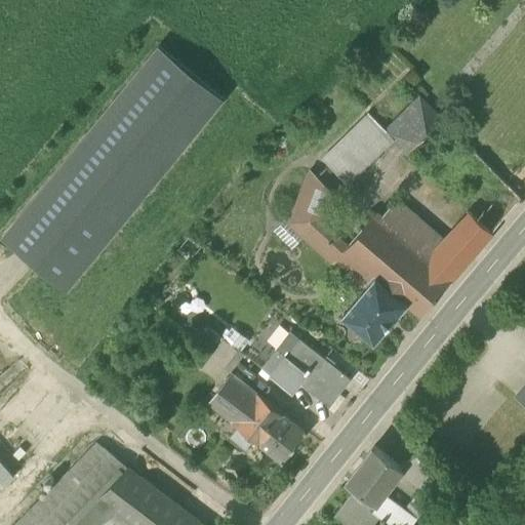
[(3,237),(67,288),(223,98),(159,46),(3,237)]
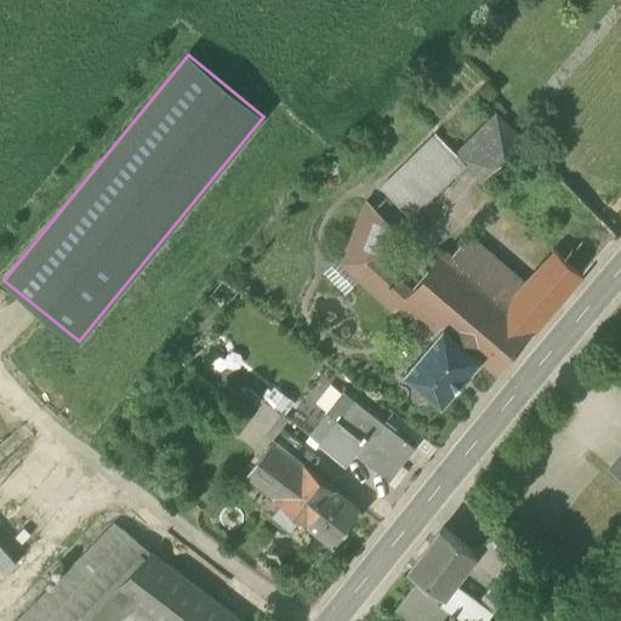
[(466,166),(480,181),(522,141),(497,115),(457,155),(467,165),(466,166)]
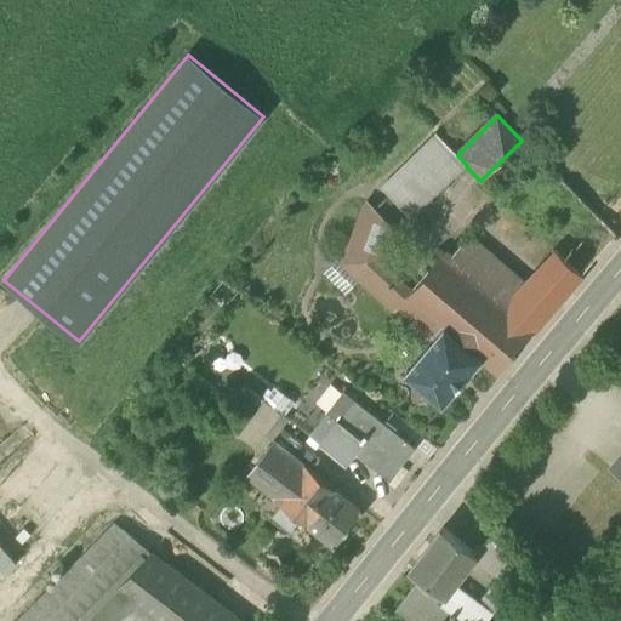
[(411,220),(466,166),(467,165),(457,155),(437,135),(381,188),(411,220)]
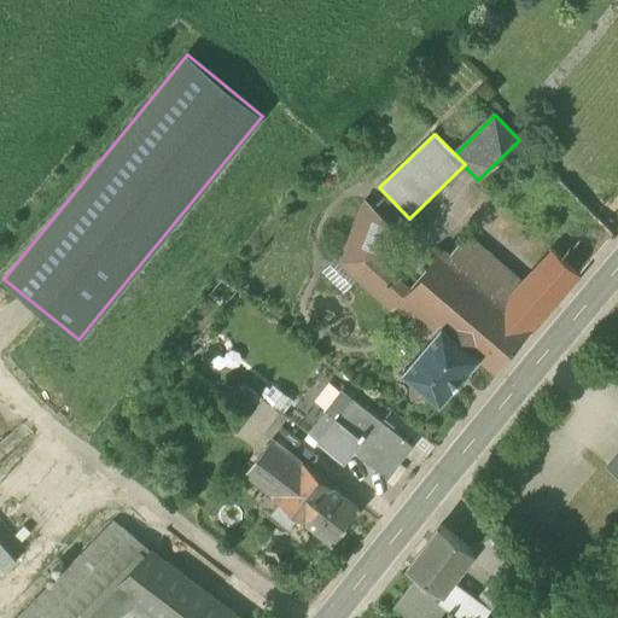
[(530,232),(552,252),(577,277),(613,234),(519,140),(478,180),(530,232)]
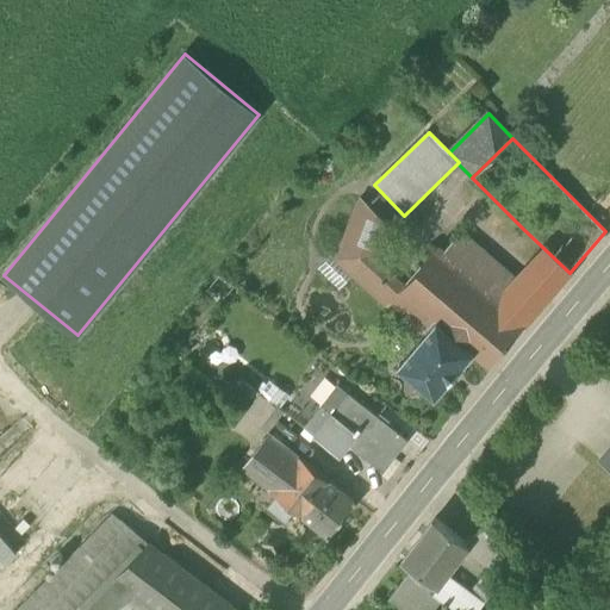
[(359,199),(335,259),(353,275),(387,307),(391,303),(390,302),(399,291),(367,262),(371,253),(384,221),(367,205),(366,206),(359,199)]
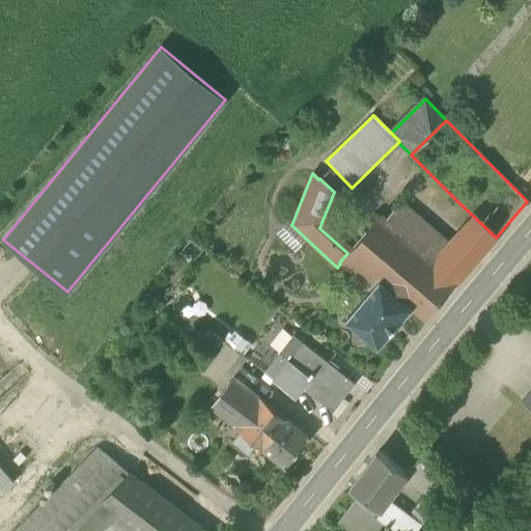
[(401,202),(385,223),(431,263),(449,244),(401,202)]
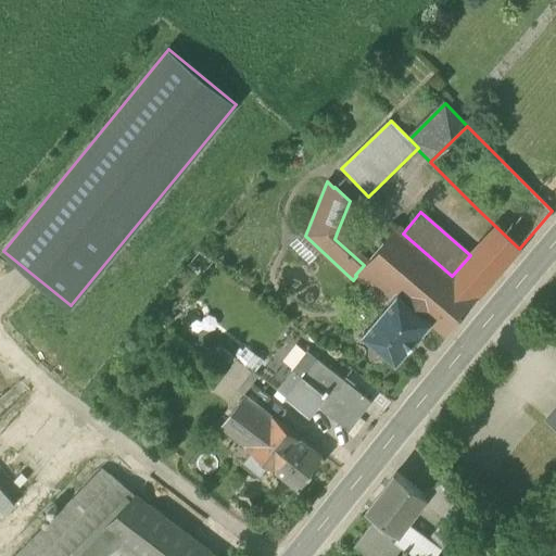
[(444,335),(477,298),(452,276),(403,234),(396,227),(369,258),(364,265),(430,323),(444,335)]
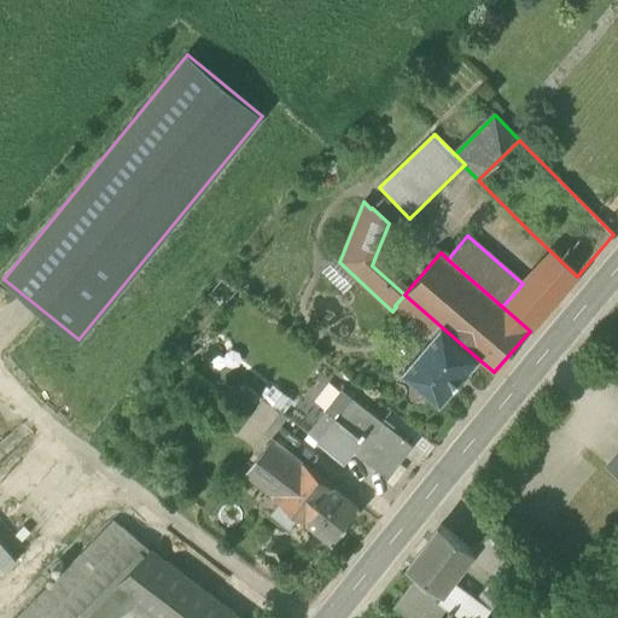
[(552,252),(540,266),(565,290),(577,277),(552,252)]
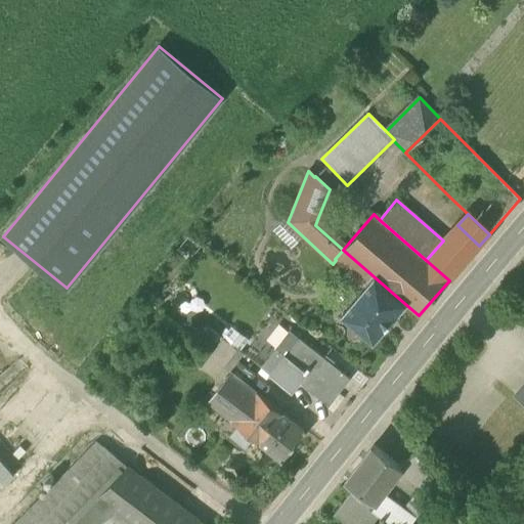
[(348,244),(318,217),(315,225),(343,250),(348,244)]
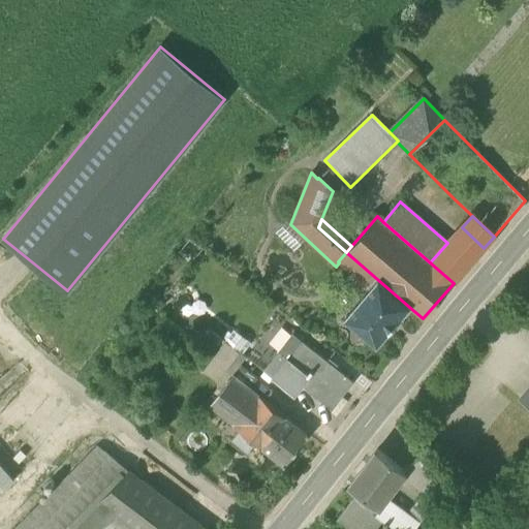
[(293,251),(306,239),(290,224),(287,221),(275,234),(293,251)]
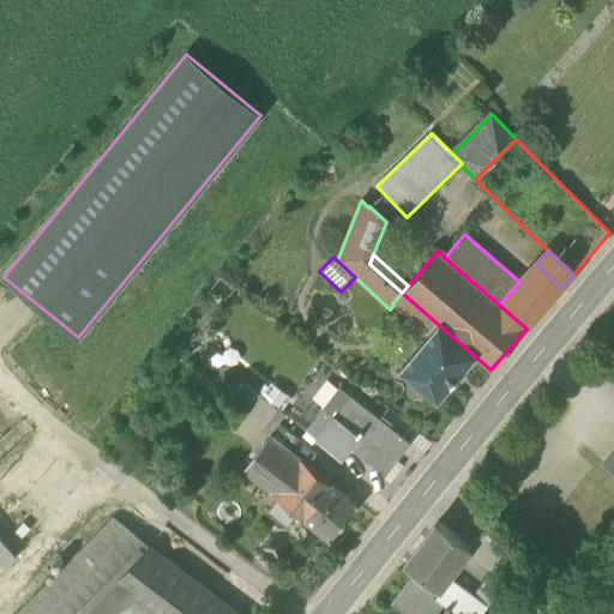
[(536,264),(519,282),(545,307),(561,288),(536,264)]
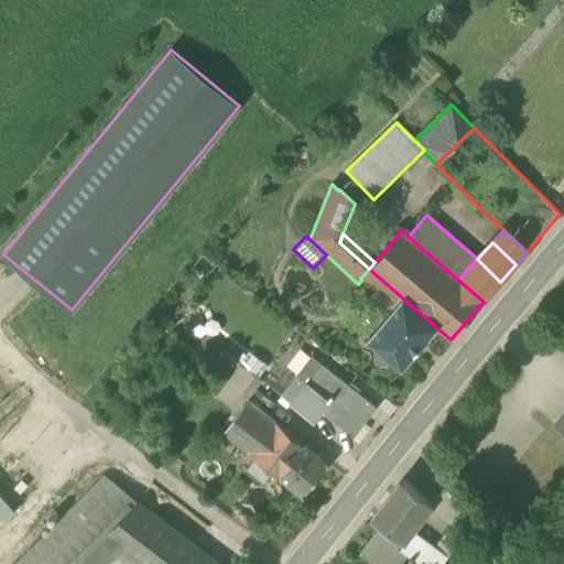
[(477,259),(458,280),(484,302),(500,282),(477,259)]
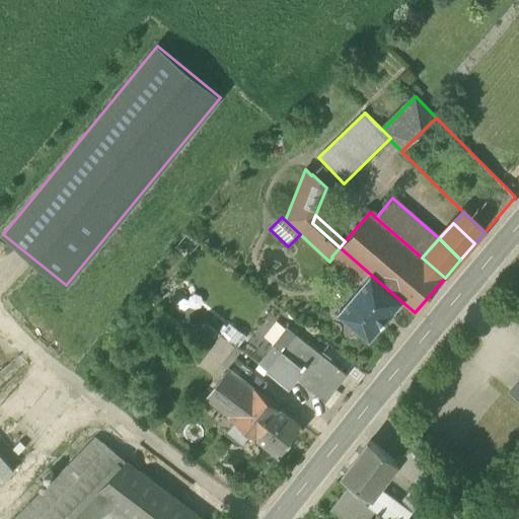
[(401,301),(340,247),(331,256),(332,257),(362,283),(339,311),(370,338),(401,301)]
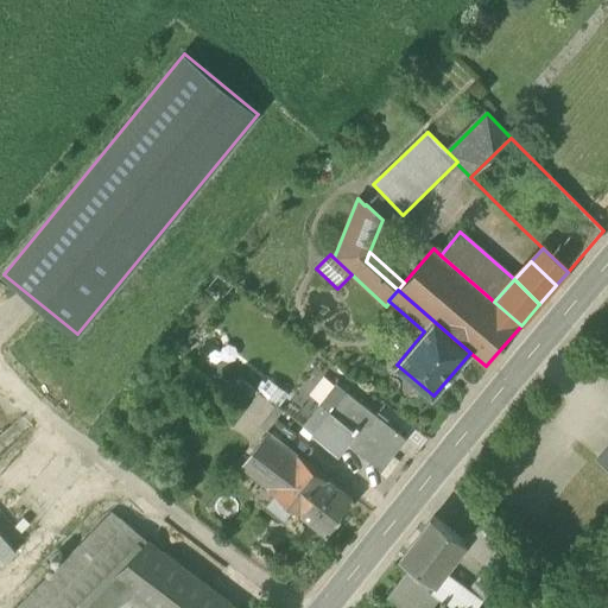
[(170,334),(160,346),(175,359),(185,347),(170,334)]
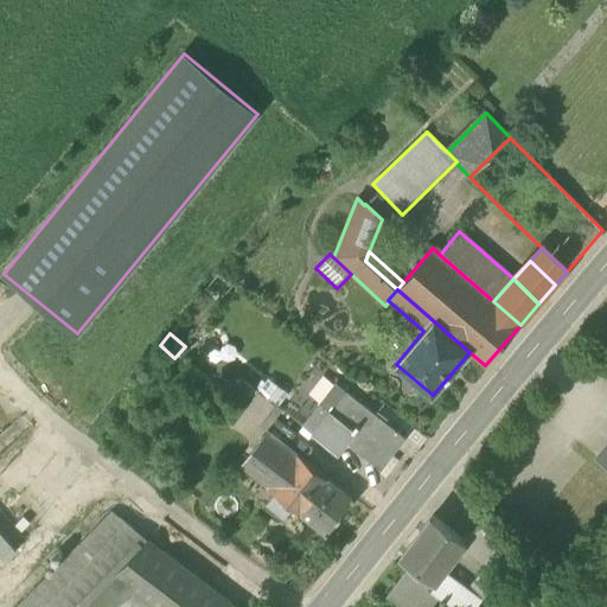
[(257,390),(255,388),(243,379),(232,394),(247,404),(257,390)]
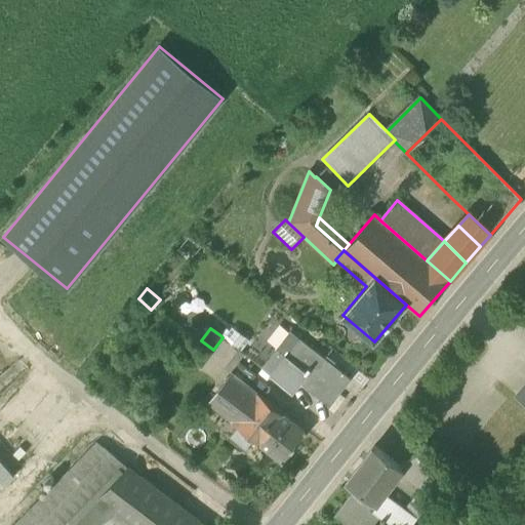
[(223,337),(245,355),(250,349),(226,328),(220,335),(223,337)]
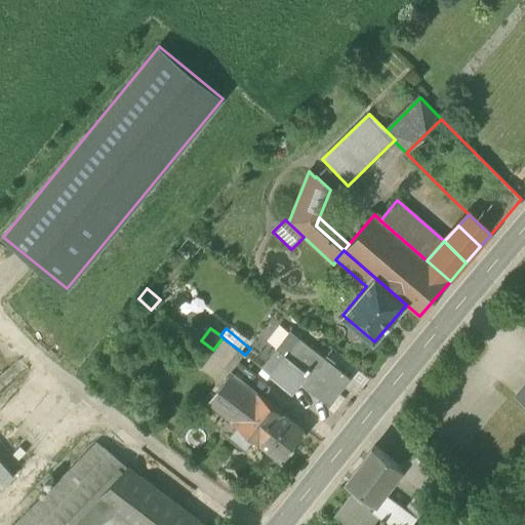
[(304,387),(330,407),(351,380),(300,340),(291,333),(264,369),(272,375),(292,393),(300,384),(304,386),(304,387)]
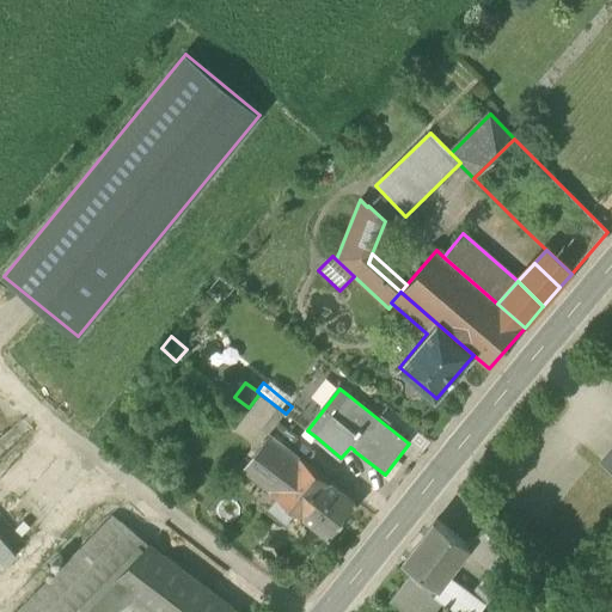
[(269,434),(277,423),(286,414),(259,393),(249,408),(233,428),(259,450),(270,435),(269,434)]
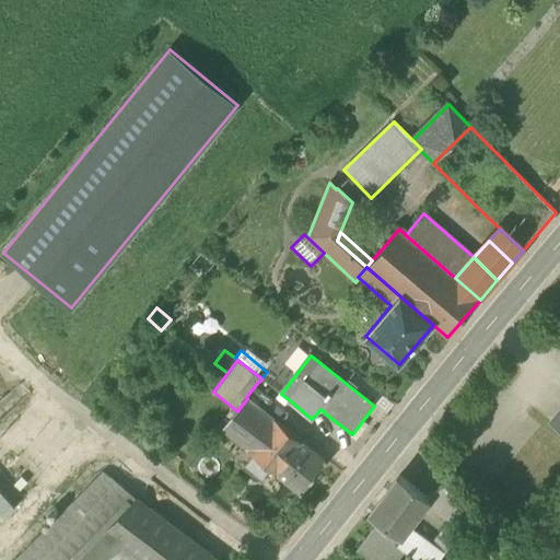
[(246,397),(266,412),(273,403),(254,387),(246,397)]
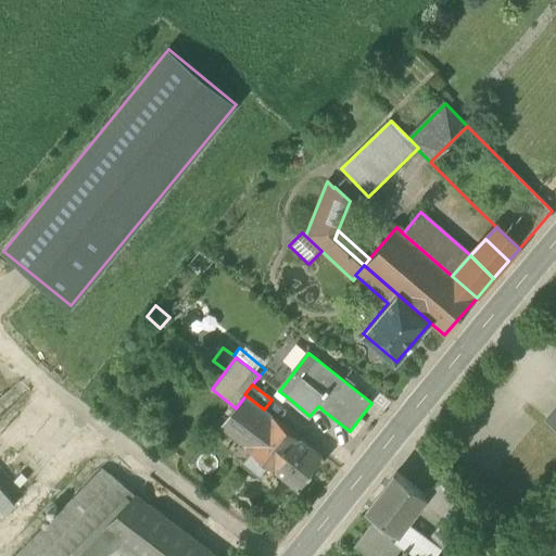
[(220,427),(242,445),(257,429),(267,437),(279,421),(245,395),(236,408),(220,427)]
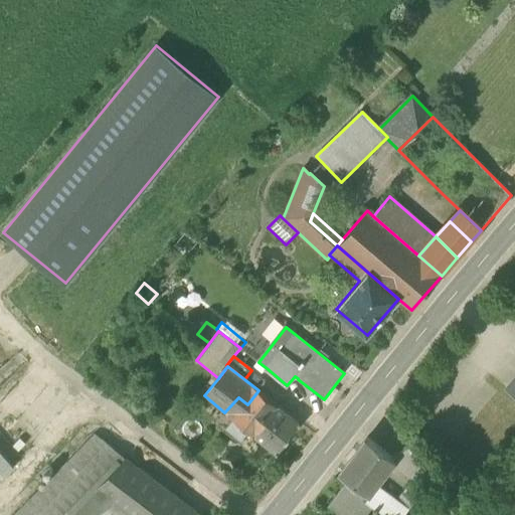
[(249,432),(278,455),(301,423),(259,390),(247,404),(238,397),(224,412),(231,417),(249,432)]
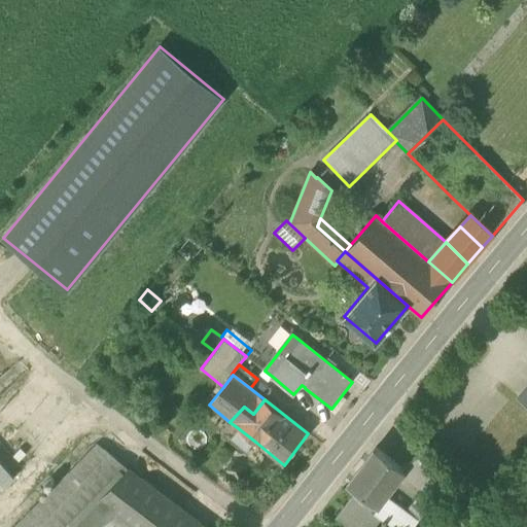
[(255,442),(237,427),(225,441),(244,456),(255,442)]
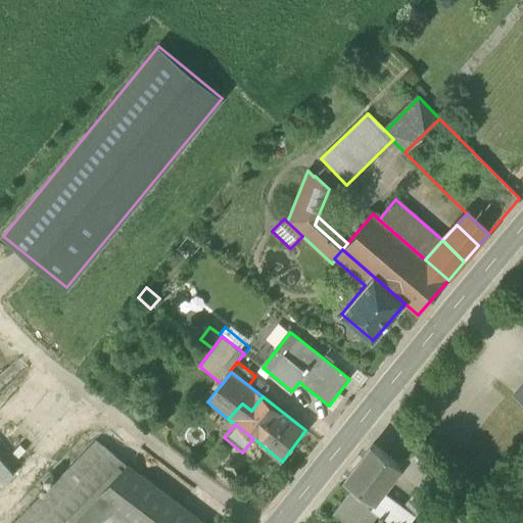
[(14,522),(69,522),(128,465),(96,441),(14,522)]
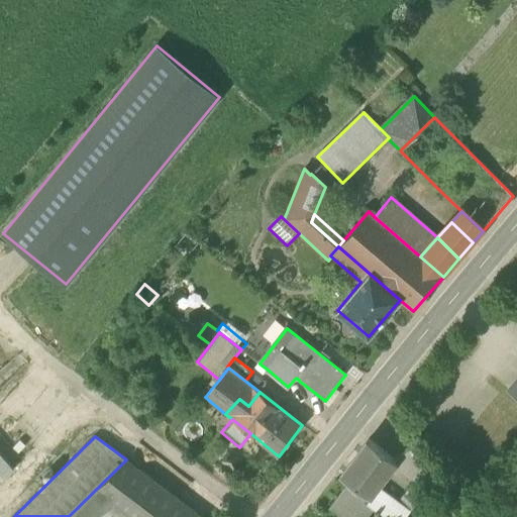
[(341,475),(350,482),(330,509),(340,516),(370,516),(376,509),(366,501),(370,496),(372,498),(380,488),(397,466),(399,462),(398,461),(368,439),(341,475)]
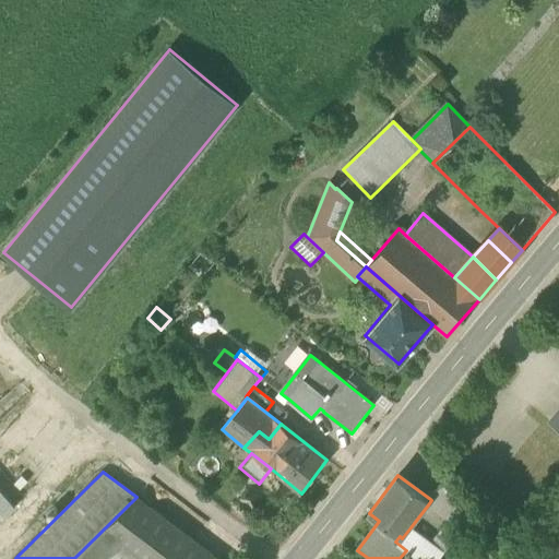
[(443,483),(430,499),(431,500),(429,503),(443,516),(456,502),(443,483)]
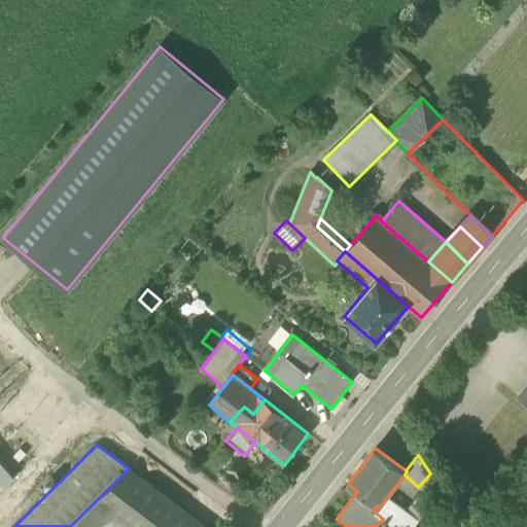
[(0,489),(13,479),(0,461),(0,489)]
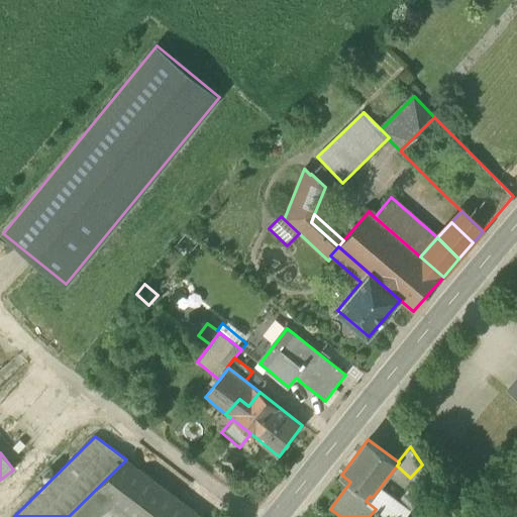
[(103,516),(113,507),(141,471),(126,459),(69,516),(103,516)]
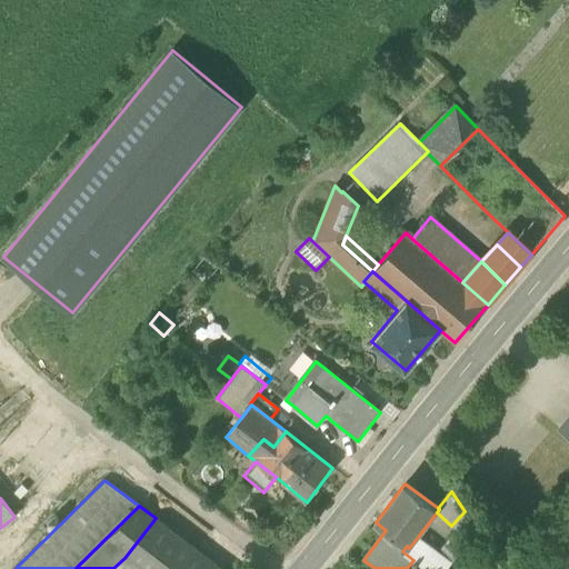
[(456,529),(469,541),(478,530),(465,511),(451,526),(456,529)]
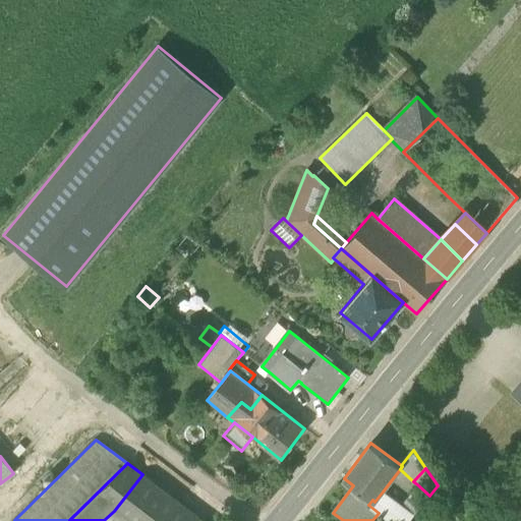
[(203,520),(142,474),(114,511),(126,520),(203,520)]
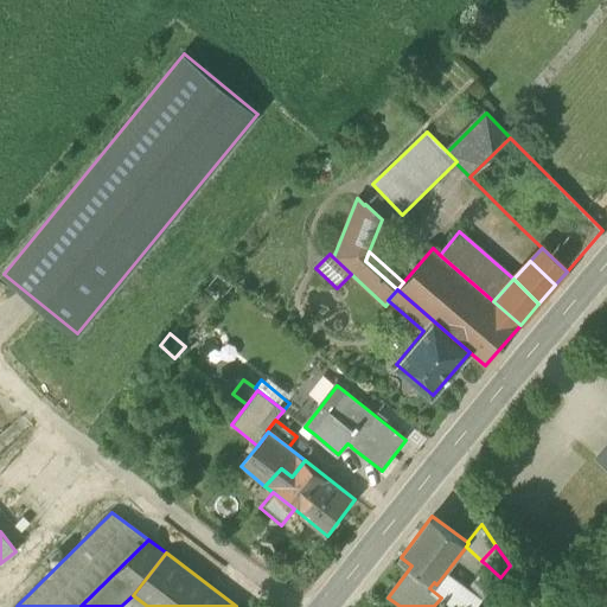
[(486,564),(467,589),(483,601),(500,577),(486,564)]
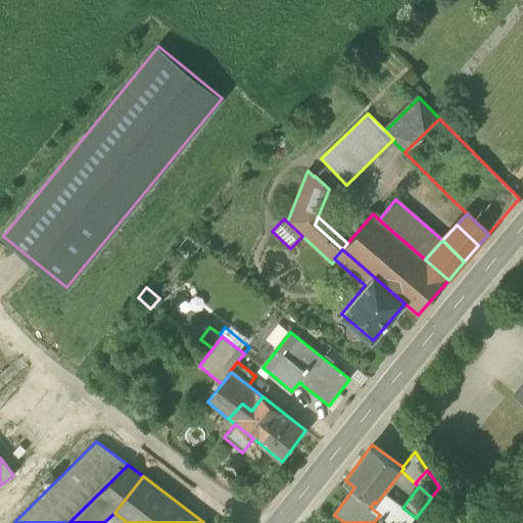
[(384,517),(391,522),(411,522),(416,518),(402,508),(384,493),(376,504),(374,502),(370,507),(380,515),(381,515),(380,516),(383,518),(384,517)]
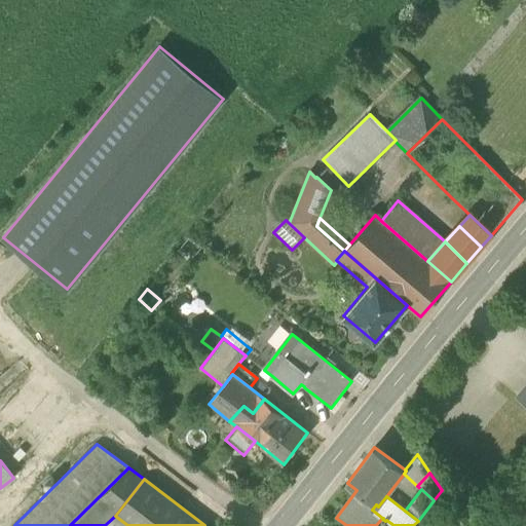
[(105,525),(127,525),(115,516),(105,525)]
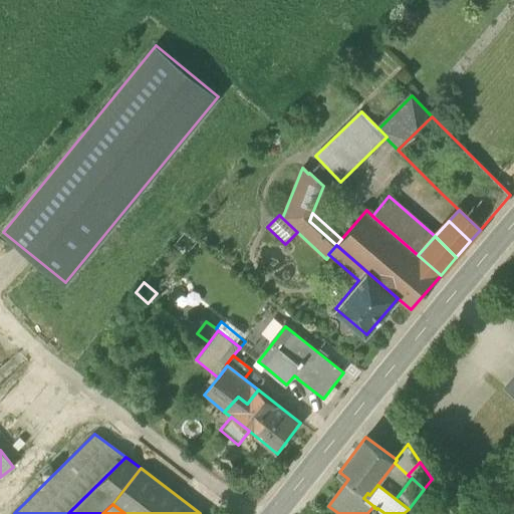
All buildings are outlined.
